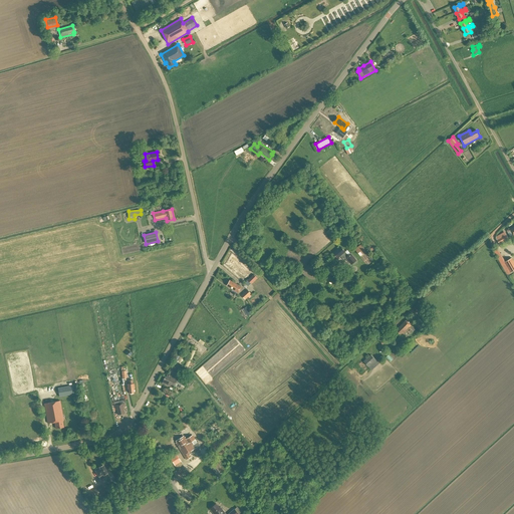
[(500,244),(509,239),(506,234),(497,239),(500,244)]
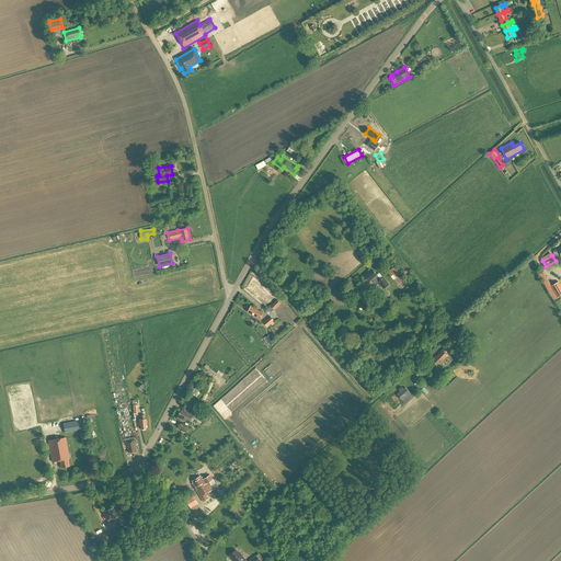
[(400,274),(398,272),(395,267),(388,273),(391,276),(393,275),(396,277),(400,274)]
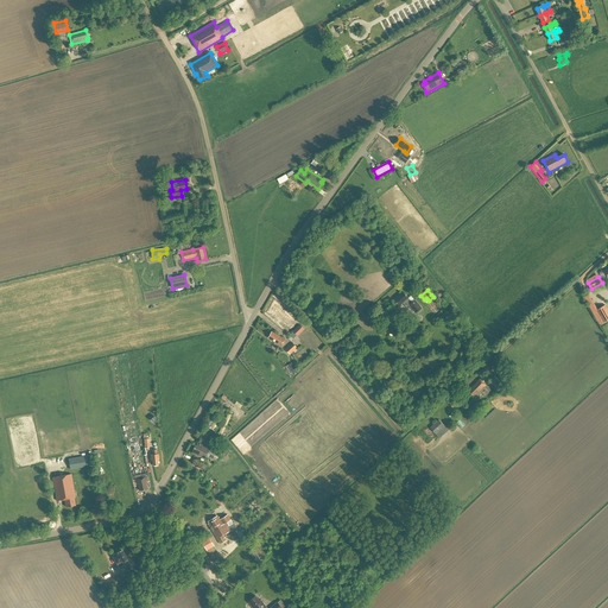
[(412,303),(403,292),(393,299),(399,306),(403,303),(406,308),(409,305),(416,312),(422,308),(416,301),(412,303)]
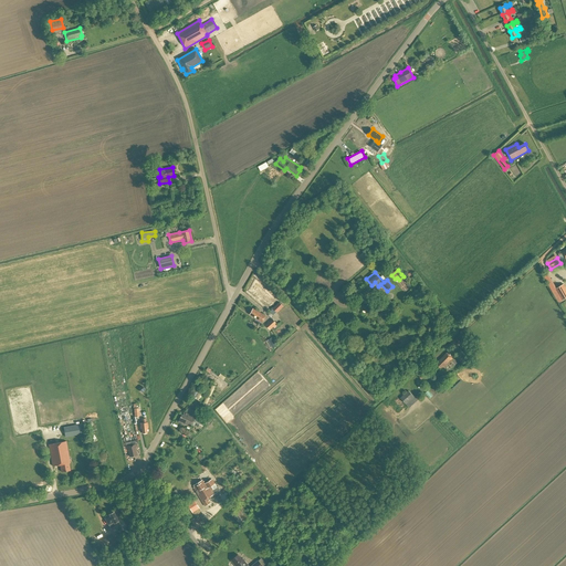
[(565,287),(564,284),(555,290),(562,301),(565,299),(565,287)]
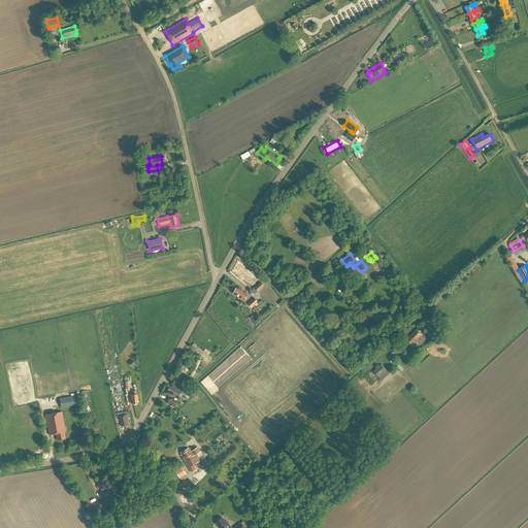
[(351,281),(343,272),(338,276),(345,285),(351,281)]
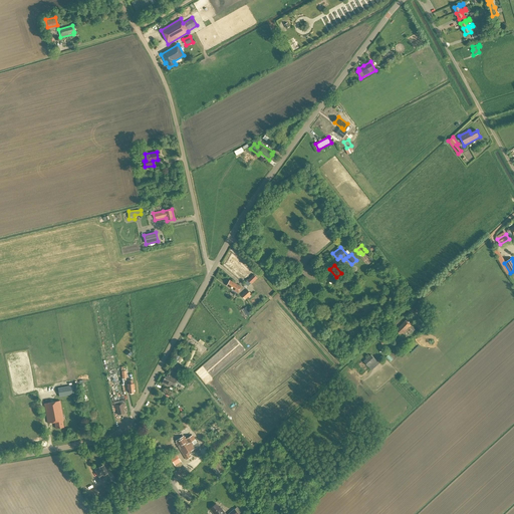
[(248,286),(251,284),(257,278),(253,275),(245,283),(248,286)]
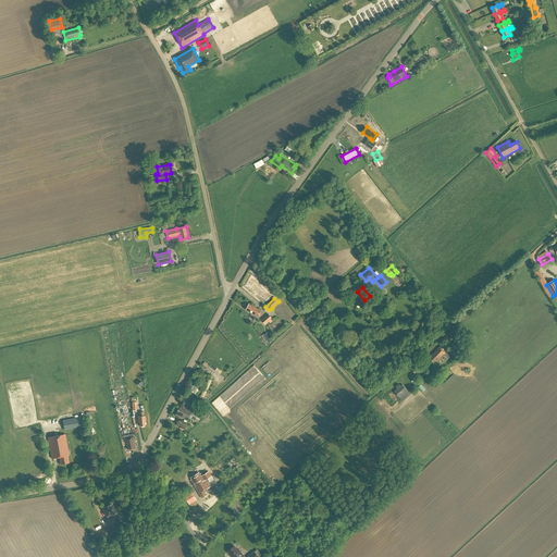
[(258,318),(261,311),(249,304),(246,310),(252,313),(252,314),(258,318)]
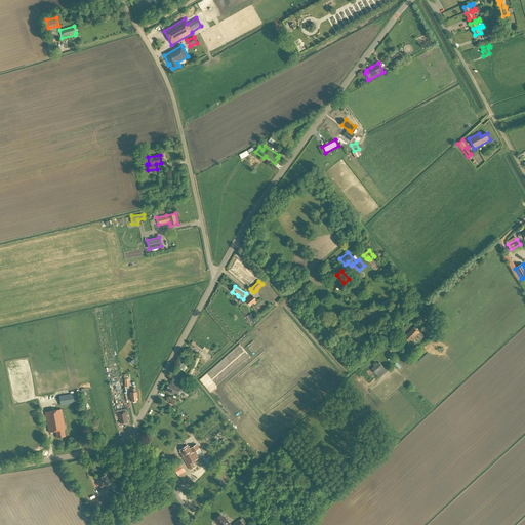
[(253,296),(247,301),(250,306),(256,300),(253,296)]
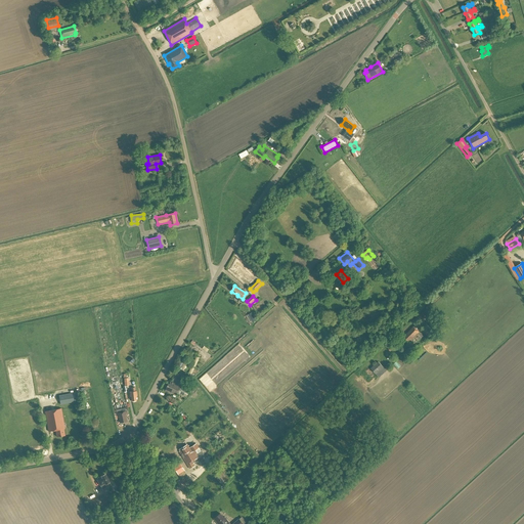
[(423,337),(413,326),(404,335),(405,337),(404,338),(407,341),(408,340),(410,342),(415,337),(419,341),(423,337)]
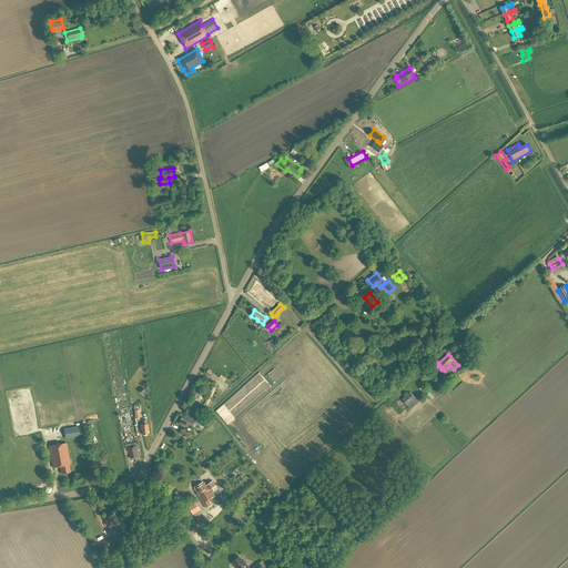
[(409,392),(402,399),(409,409),(418,402),(409,392)]
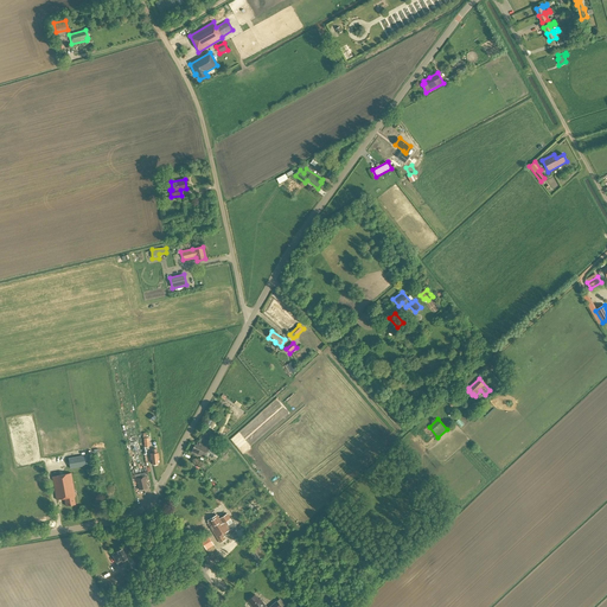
[(204,432),(199,441),(209,445),(211,440),(212,440),(215,435),(204,432)]
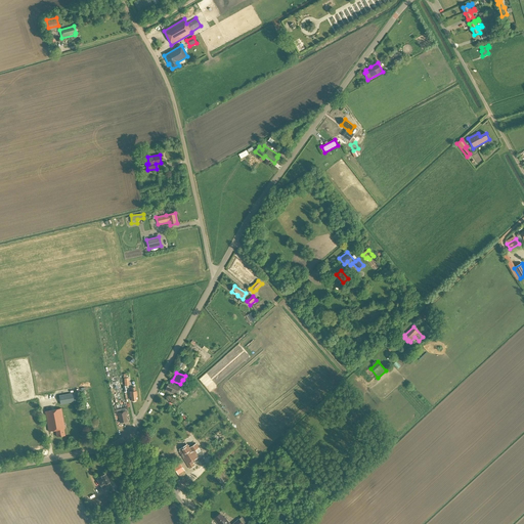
[(168,384),(165,392),(170,394),(171,392),(177,394),(180,387),(174,384),(174,385),(170,384),(170,385),(168,384)]
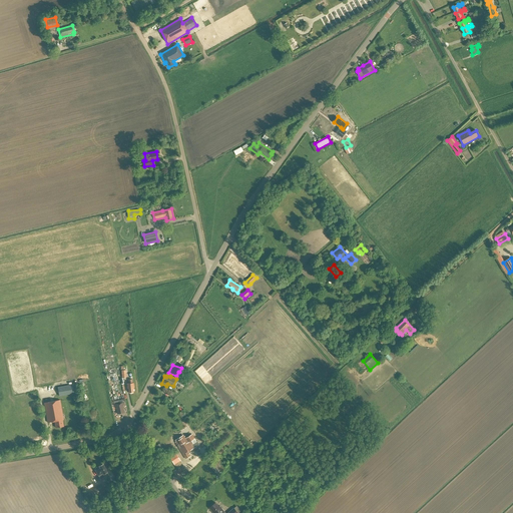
[(184,384),(181,383),(176,380),(174,385),(182,389),(184,384)]
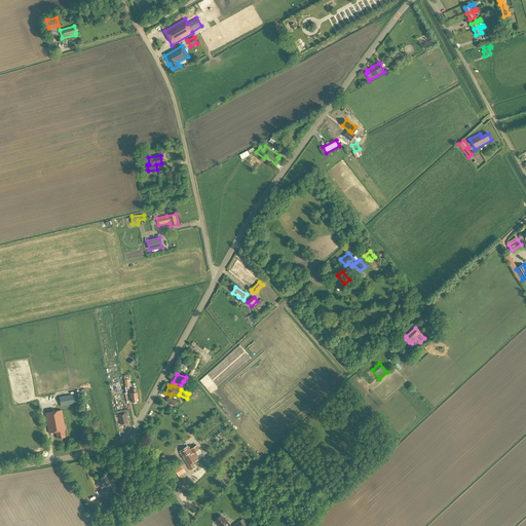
[(74,395),(60,398),(61,406),(76,403),(74,395)]
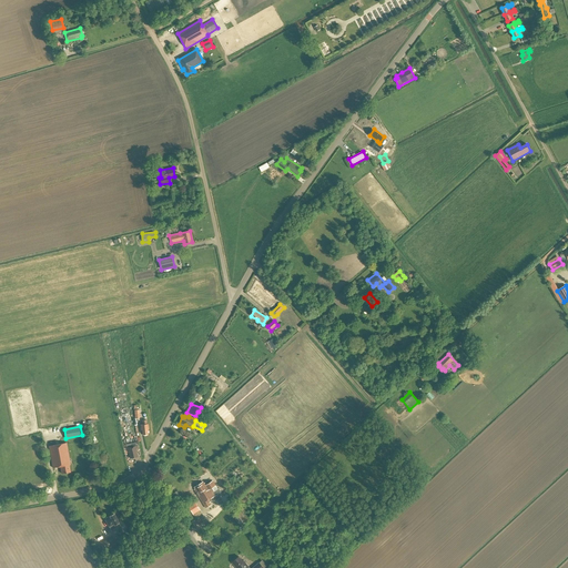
[(70,465),(67,443),(49,446),(53,468),(60,467),(61,473),(70,472),(69,465),(70,465)]
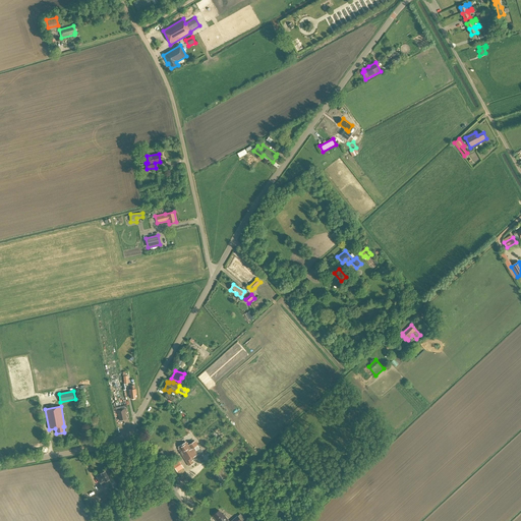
[(117,415),(118,414),(119,420),(126,419),(125,413),(123,406),(115,408),(117,415)]
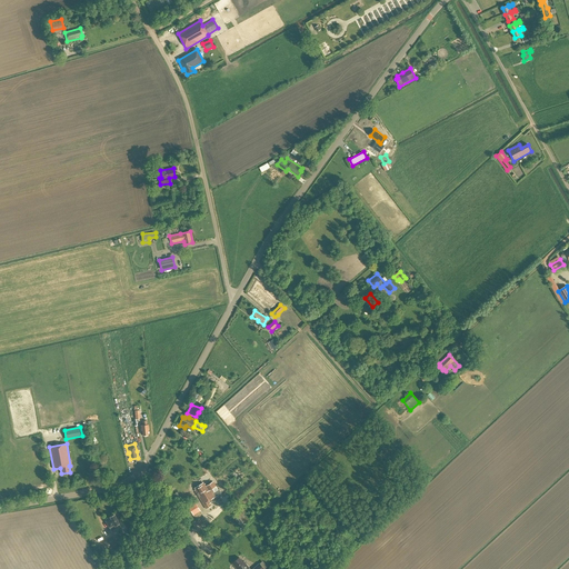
[(216,486),(212,481),(206,486),(205,483),(205,485),(203,482),(195,488),(196,490),(195,490),(206,509),(211,506),(210,503),(209,503),(208,501),(221,492),(219,489),(213,492),(211,489),(216,486)]
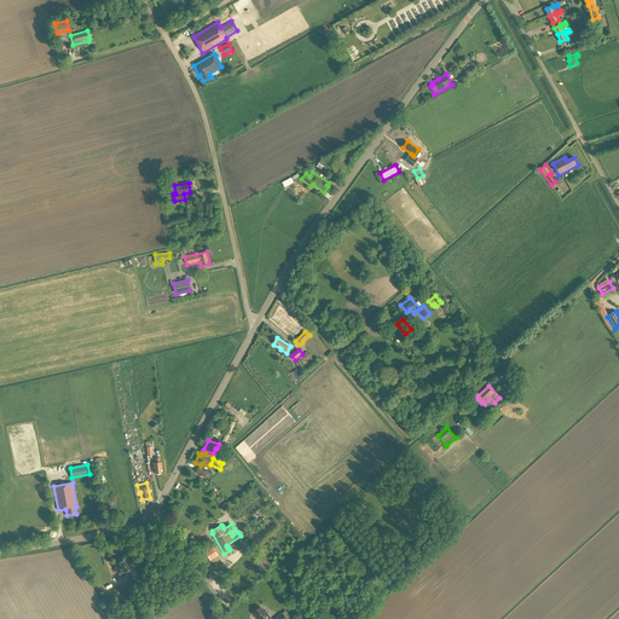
[(220,560),(212,547),(204,551),(213,565),(220,560)]
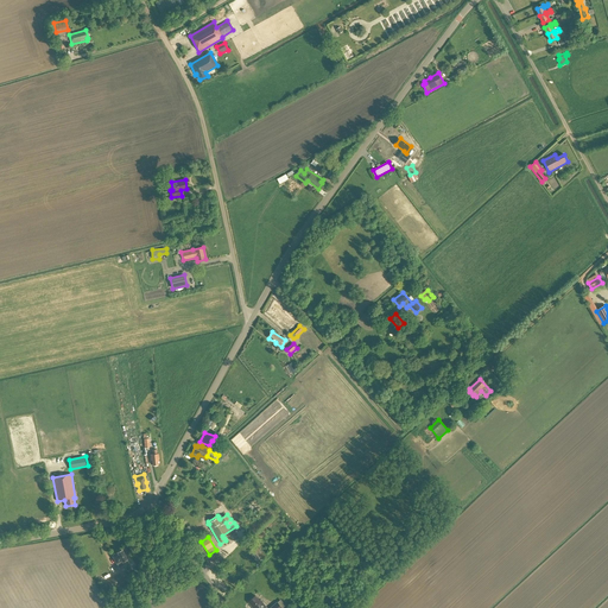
[(253,548),(248,551),(258,563),(265,557),(259,549),(255,550),(253,548)]
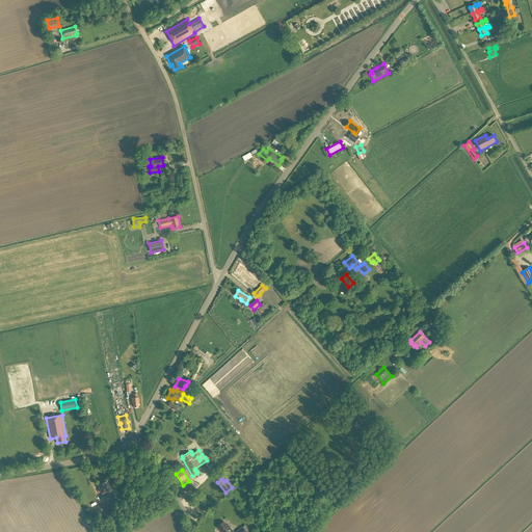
[(102,483),(103,483),(99,485),(104,497),(109,495),(111,499),(115,497),(107,481),(106,481),(102,483)]
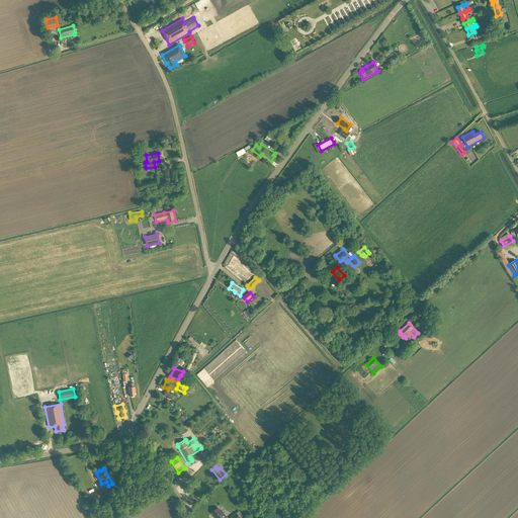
[(102,489),(89,496),(92,502),(105,494),(102,489)]
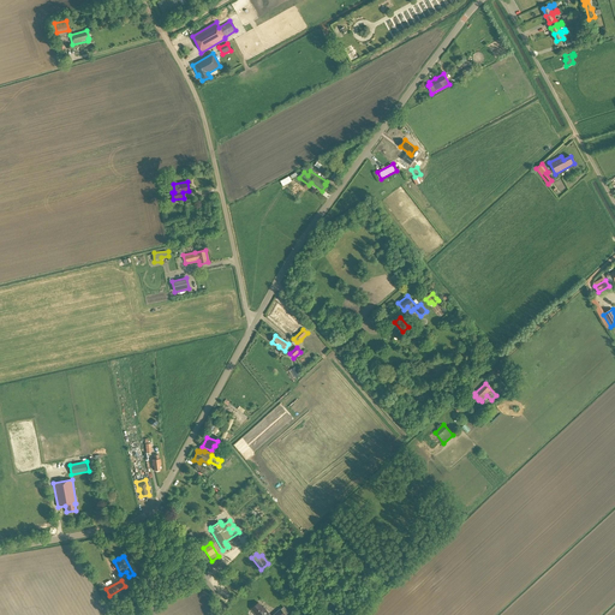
[(258,602),(251,609),(256,614),(267,614),(269,614),(263,607),(262,607),(258,602)]
